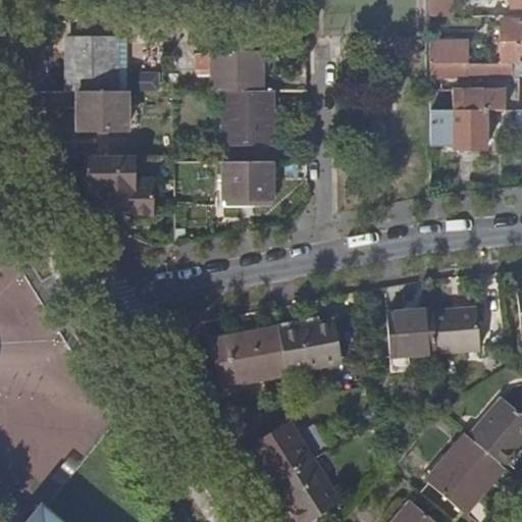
[(438,16),(451,16),(451,0),(429,0),(430,16),(438,16)]
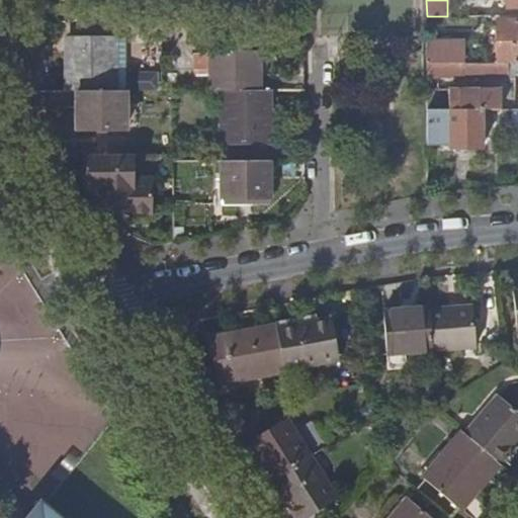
[(480,27),(480,16),(447,16),(435,16),(435,27),(480,27)]
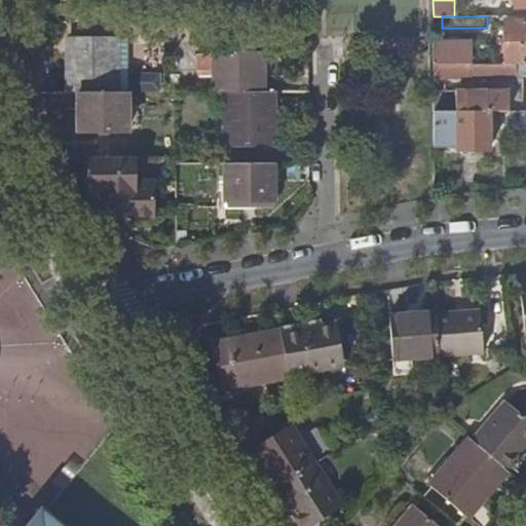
[(523,63),(525,62),(525,21),(505,22),(506,27),(505,57),(505,63),(523,63)]
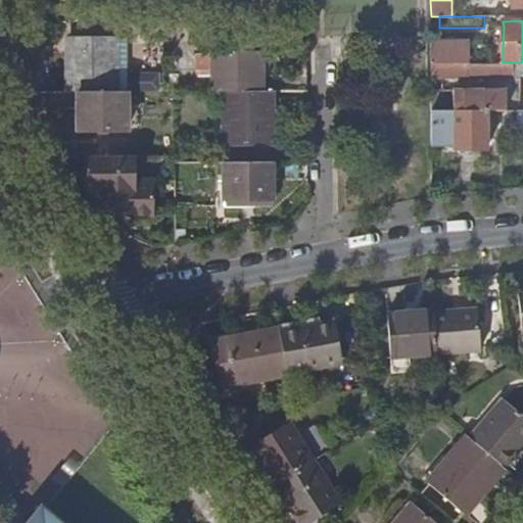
[(67,40),(67,49),(79,49),(79,39),(67,40)]
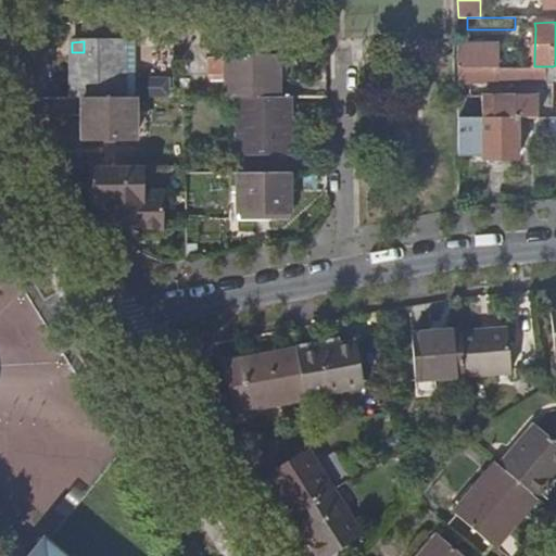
[(72,52),(72,98),(86,97),(126,97),(126,41),(84,41),(84,52),(72,52)]
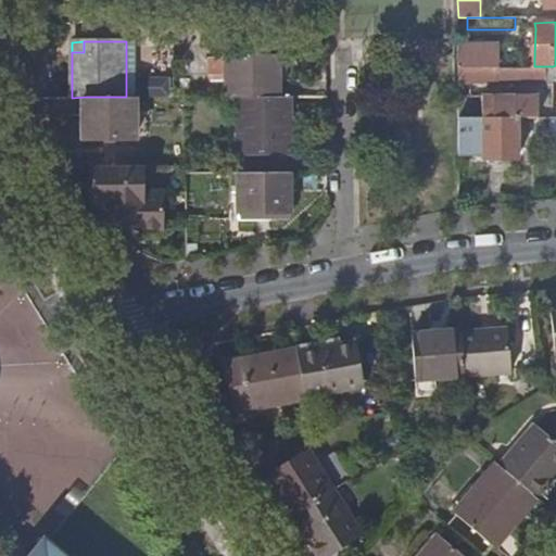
[(458,43),(458,66),(500,66),(501,43),(458,43)]
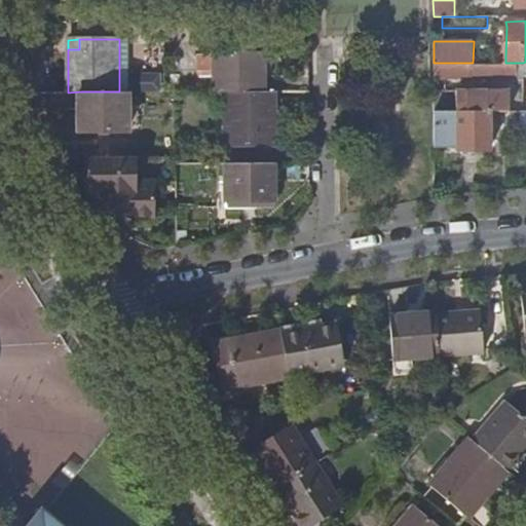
[(214,91),(264,90),(264,55),(214,55),(214,91)]
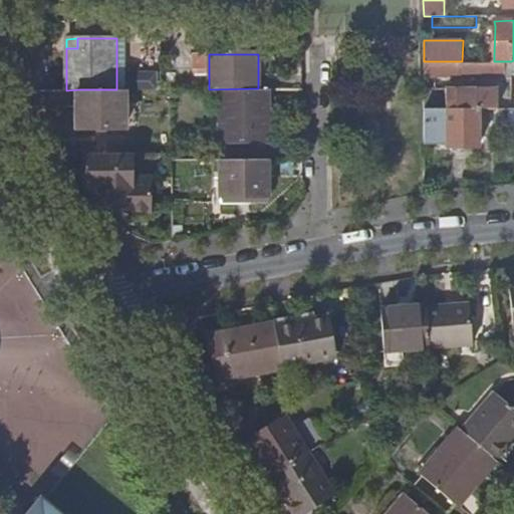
[(424,61),(424,75),(513,74),(513,60),(511,61),(494,61),(462,61),(424,61)]
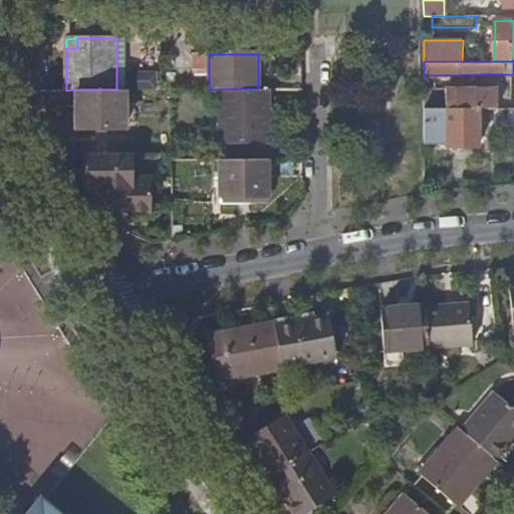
[(130,72),(131,90),(158,89),(157,70),(130,72)]
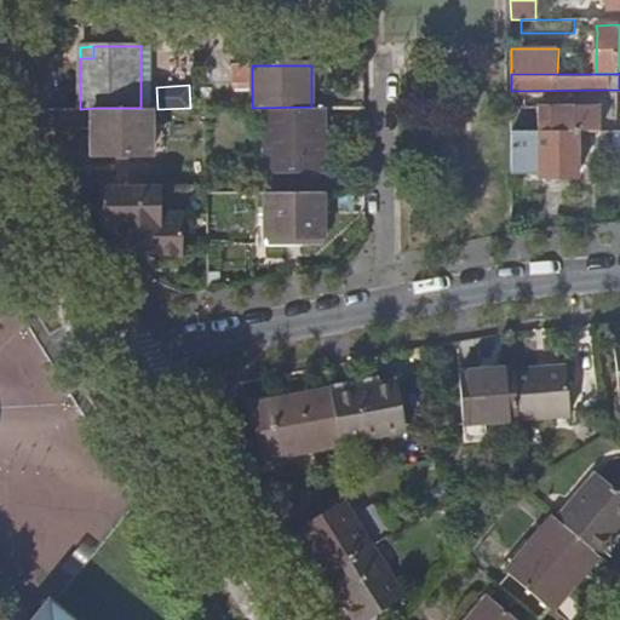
[(311,110),(311,107),(252,108),(252,110),(264,110),(264,172),(310,172),(310,160),(323,160),(323,110),(311,110)]
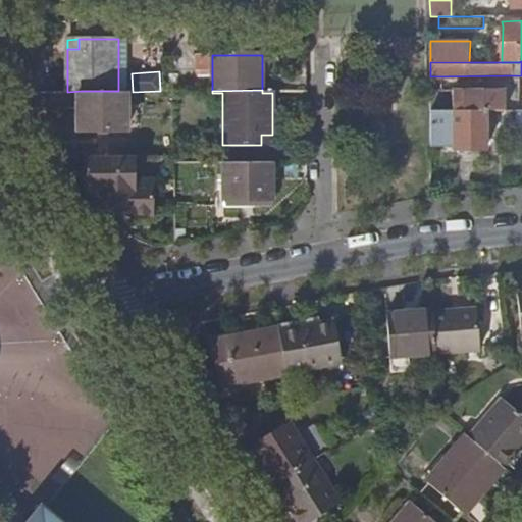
[(128,129),(128,91),(118,91),(81,91),(81,131),(128,129)]
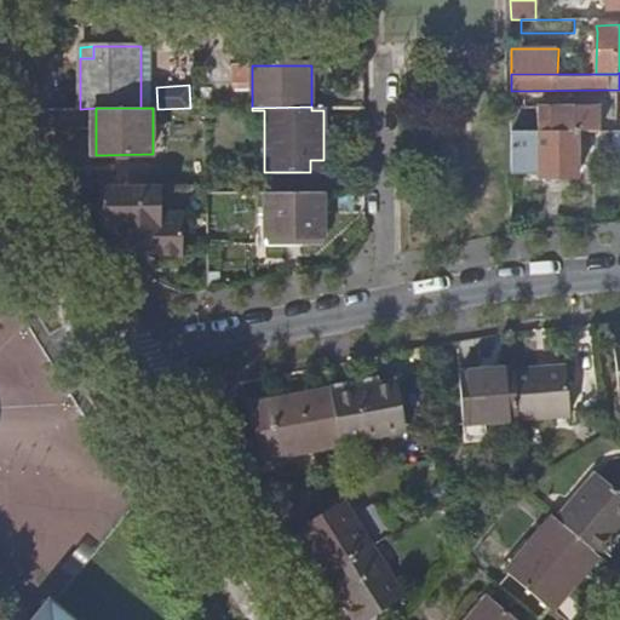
[(511,130),(601,130),(601,108),(511,108),(511,130)]
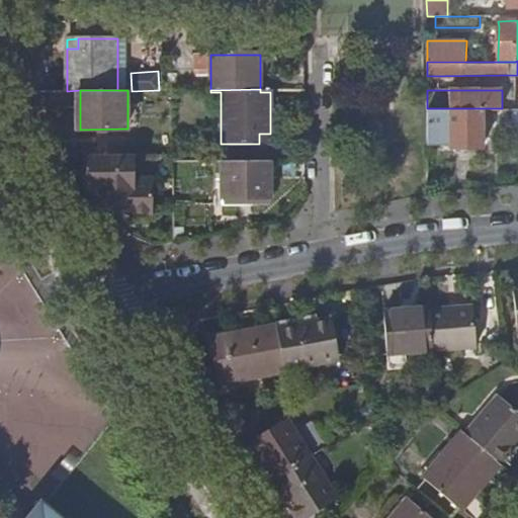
[(427,108),(427,147),(443,147),(443,118),(450,117),(450,147),(483,147),(483,123),(502,124),(502,108),(427,108)]
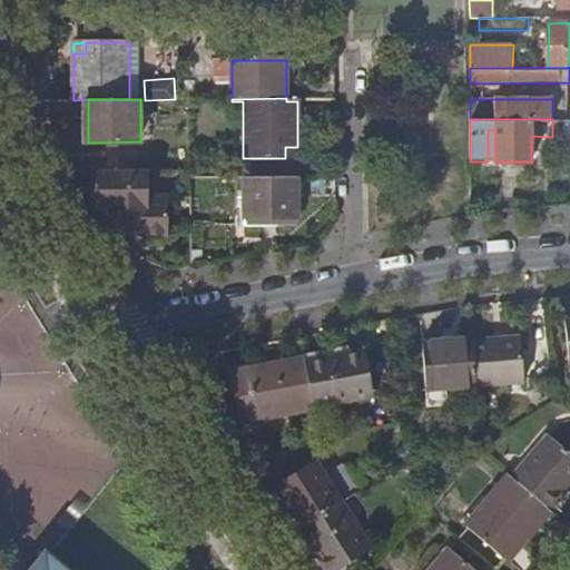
[(297,158),(297,147),(285,147),(285,158),(297,158)]
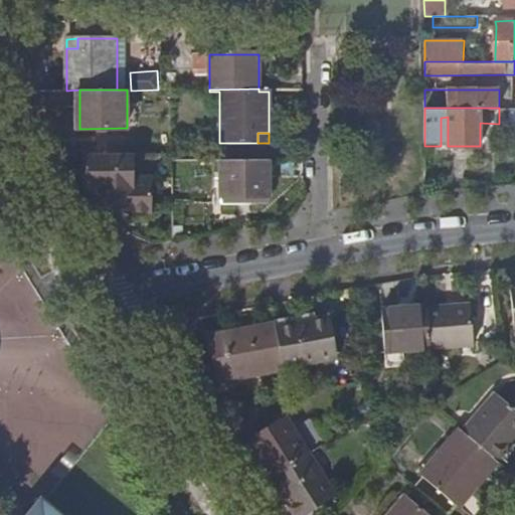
[(132,154),(90,154),(91,190),(100,190),(101,203),(128,203),(128,205),(136,205),(137,212),(154,212),(153,174),(133,174),(132,154)]
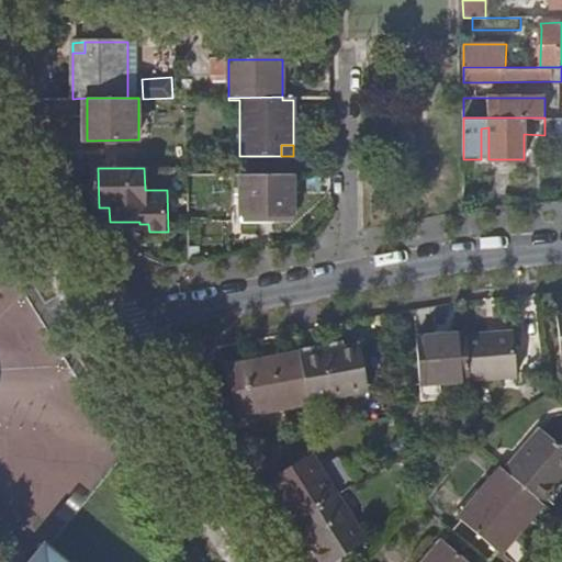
[(294,216),(294,176),(239,176),(240,216),(294,216)]
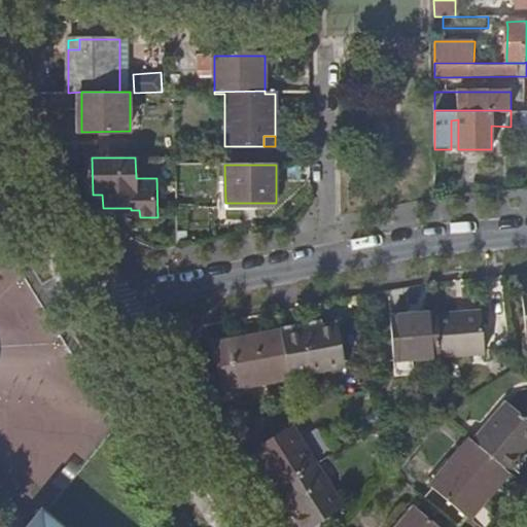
[(483,310),(438,314),(443,357),(487,353),(483,310)]
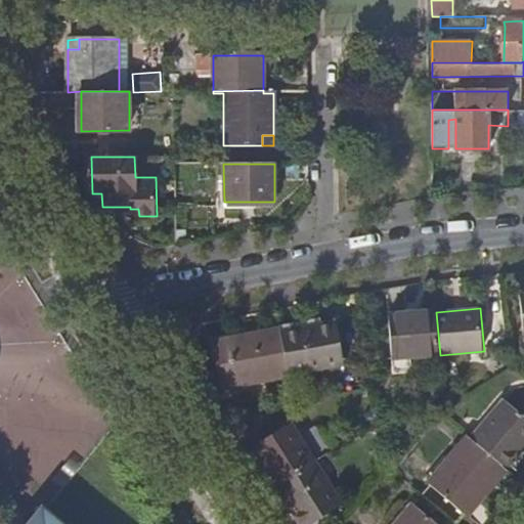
[(440,355),(436,312),(391,315),(395,359),(440,355)]
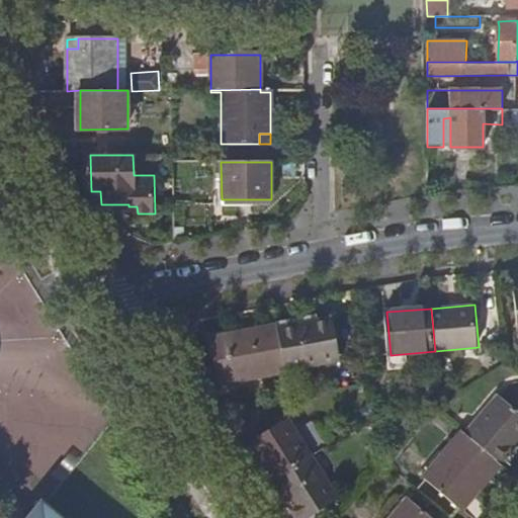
[(332,316),(276,326),(285,370),(339,360),(332,316)]
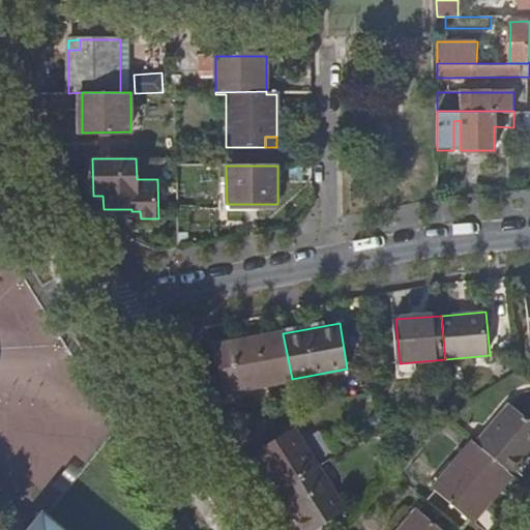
[(292,379),(283,333),(239,341),(240,348),(218,352),(227,390),(292,379)]
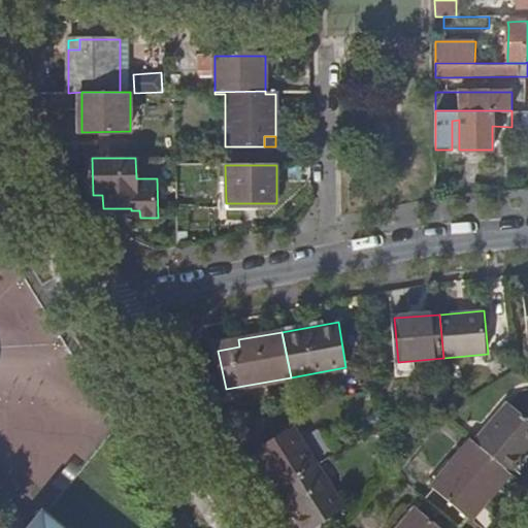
[(239,347),(238,339),(217,343),(218,351),(239,347)]
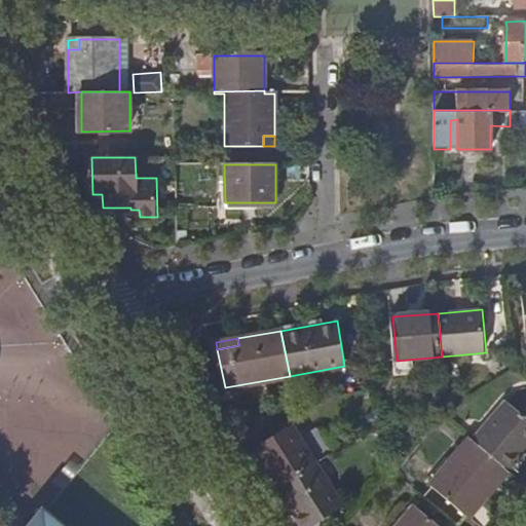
[(506,468),(510,471),(525,451),(525,418),(506,403),(474,441),(506,468)]
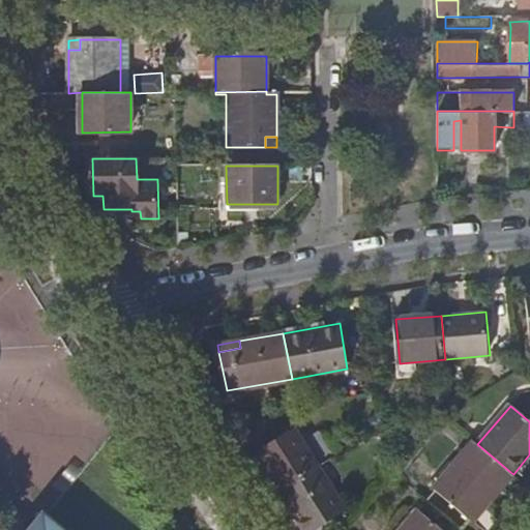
[(283,489),(318,466),(293,428),(253,452),(263,468),(268,465),(283,489)]
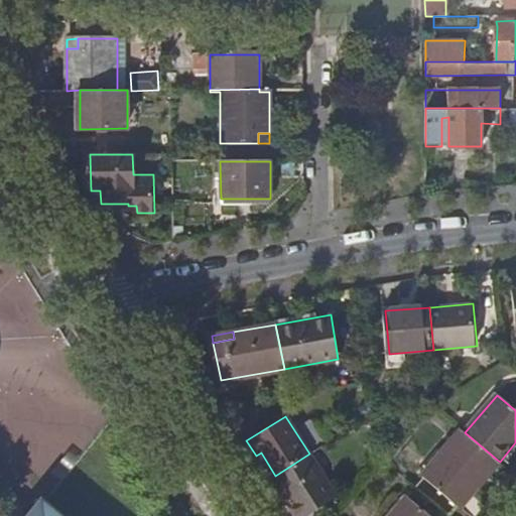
[(465,432),(463,430),(425,475),(460,505),(497,460),(465,432)]
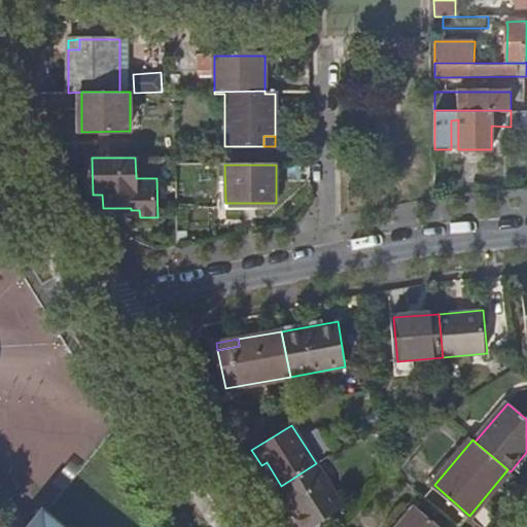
[(261,465),(276,489),(278,488),(281,486),(267,462),(261,465)]
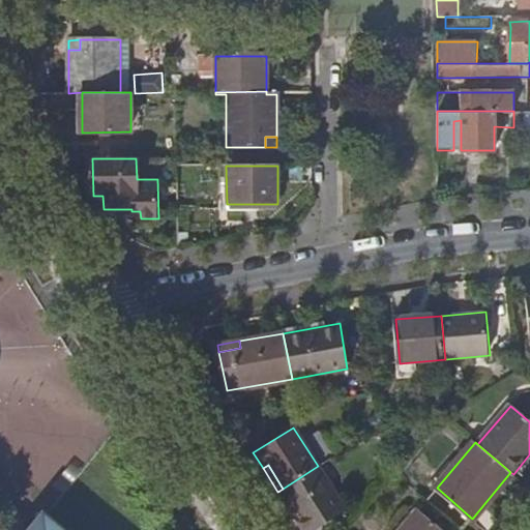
[(313,529),(346,509),(318,466),(283,489),(280,491),(303,529),(313,529)]
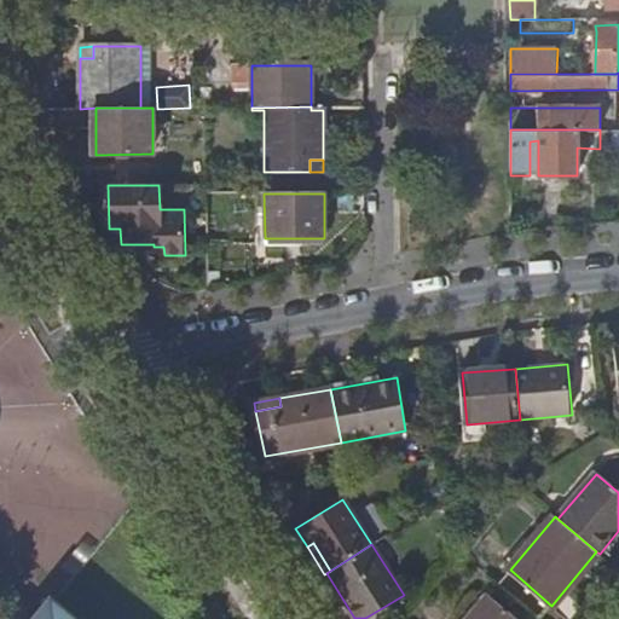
[(469,618),(516,618),(489,596),(469,618)]
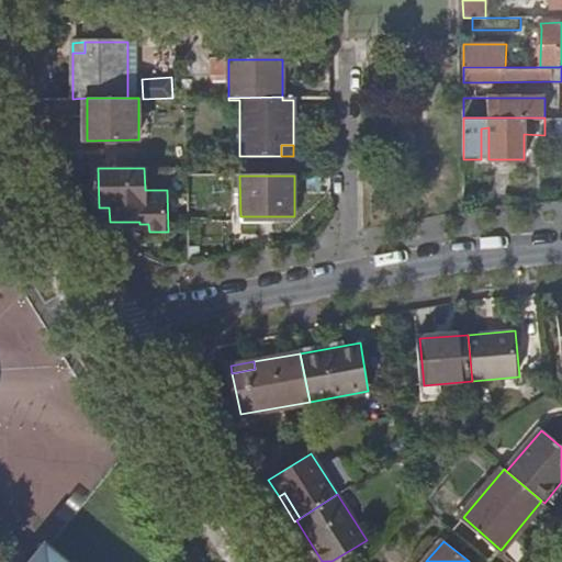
[(68,561),(45,543),(30,561),(68,561)]
